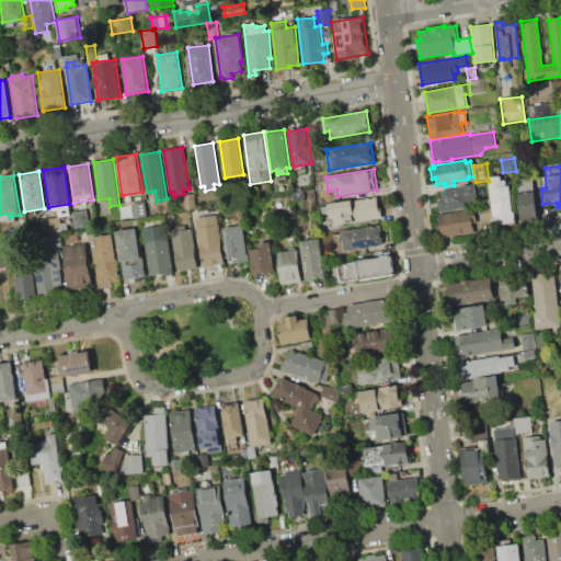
[(516,221),(494,225),(489,176),(501,175),(502,180),(506,180),(507,185),(511,185),(513,210),(515,210),(516,221)]
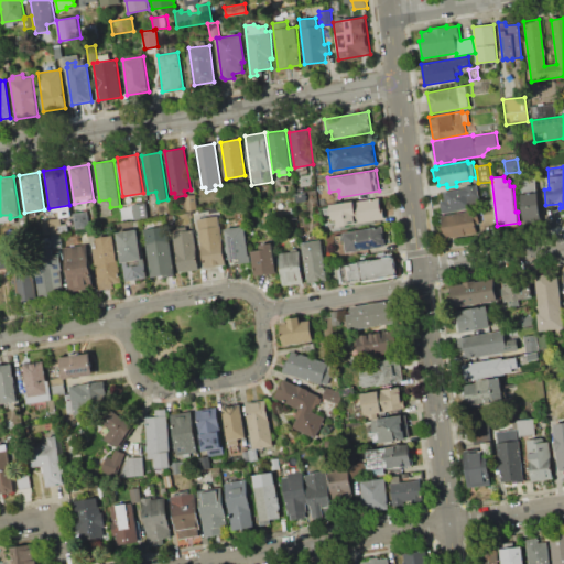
[(541,216),(524,218),(520,179),(537,176),(541,216)]
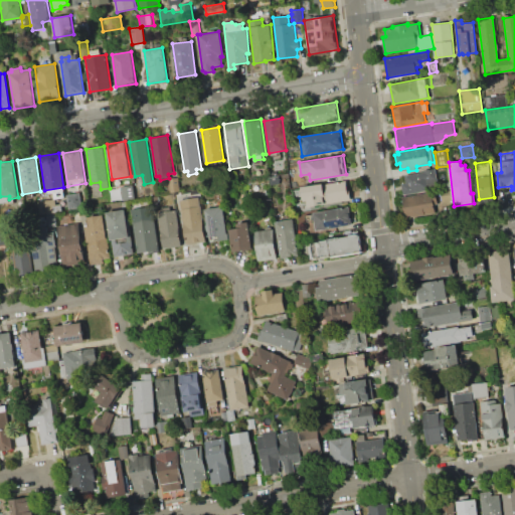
[(402,194),(401,183),(405,183),(404,175),(423,172),(423,170),(435,168),(439,188),(402,194)]
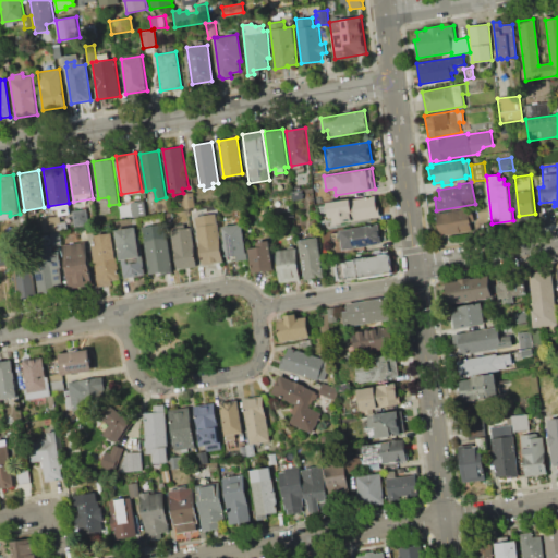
[(292,192),(306,190),(307,197),(293,199),(292,192)]
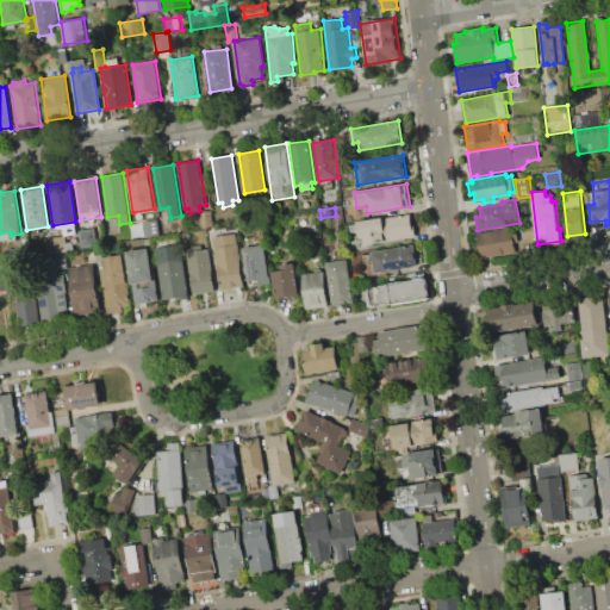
[(215,226),(203,229),(199,212),(211,210),(215,226)]
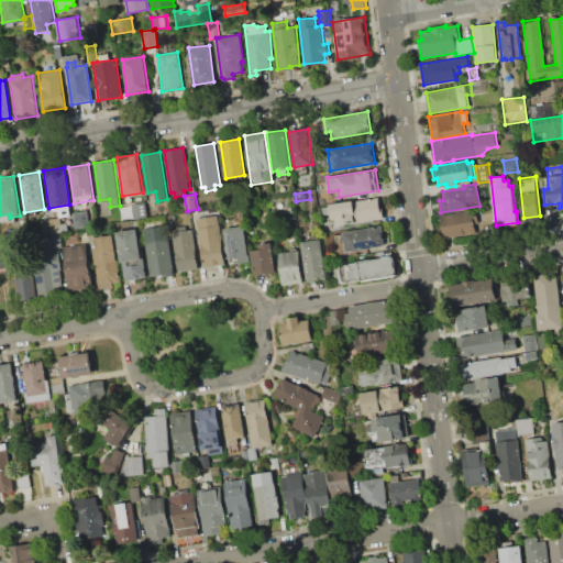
[(340,203),(378,198),(381,207),(382,207),(384,219),(343,224),(340,203)]
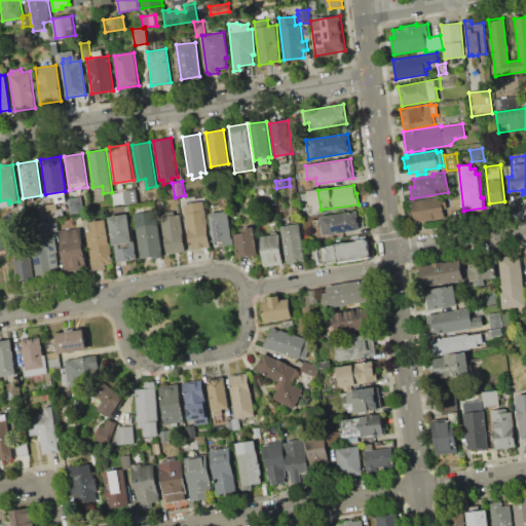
[(136,189),(138,202),(126,204),(124,191),(136,189)]
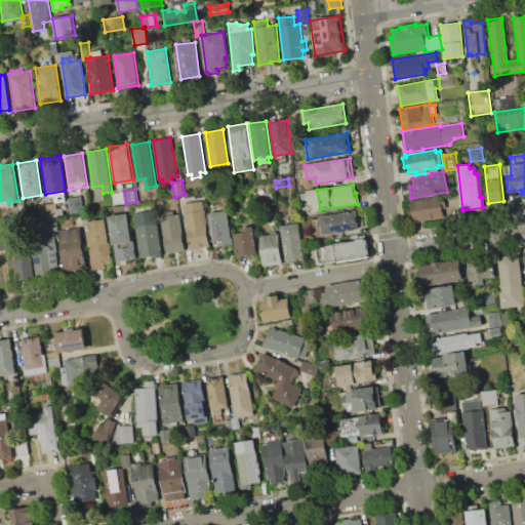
[(459,193),(461,210),(452,211),(450,194),(459,193)]
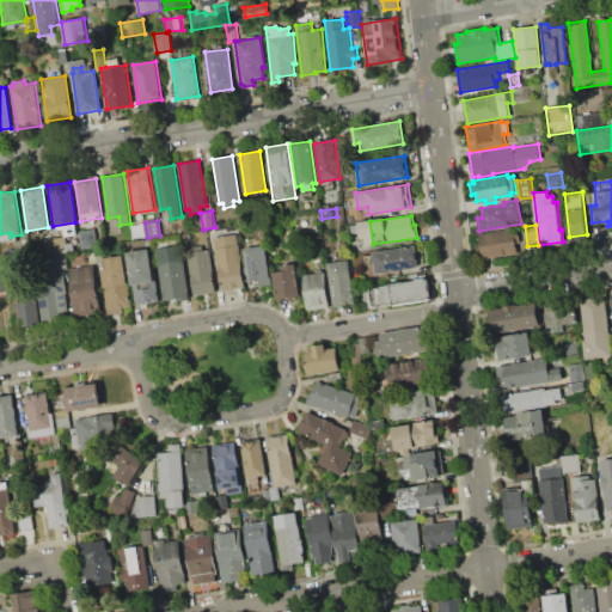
[(519,227),(522,252),(481,258),(477,234),(519,227)]
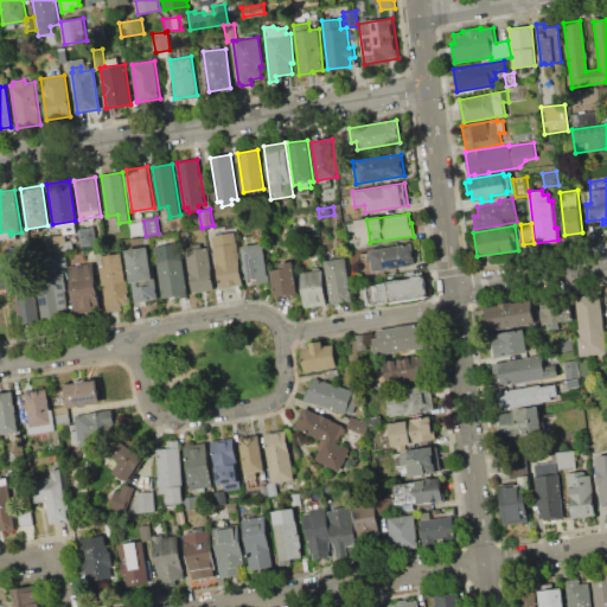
[(78,230),(94,228),(96,244),(81,247),(78,230)]
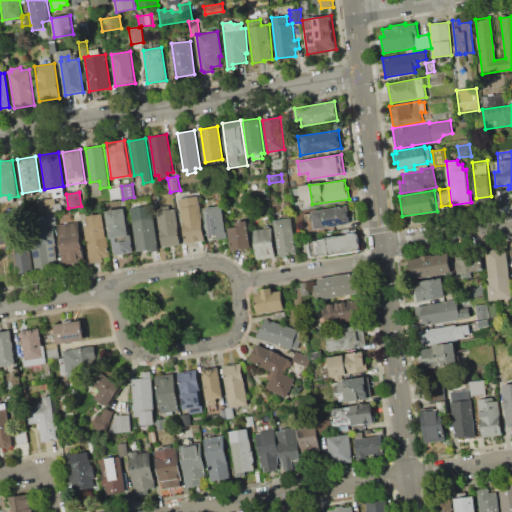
[(204,239),(185,242),(180,198),(199,196),(204,239)]
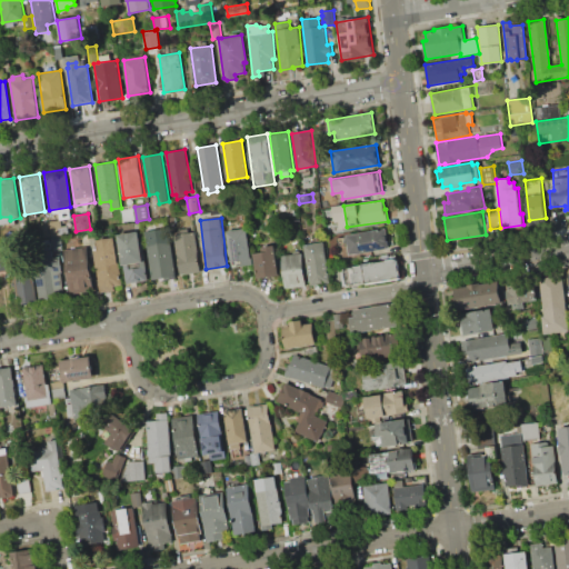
[(41,222),(62,220),(63,233),(61,235),(51,236),(43,237),(41,222)]
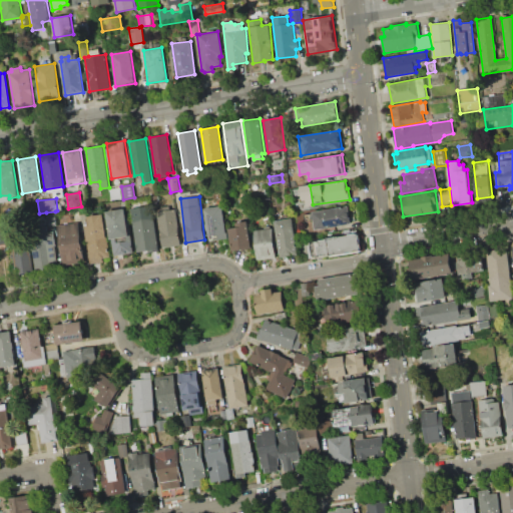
[(305,200),(306,208),(295,210),(294,202),(305,200)]
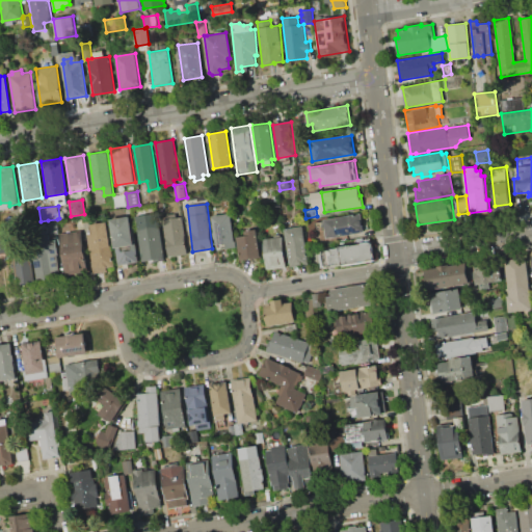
[(324,219),(362,213),(365,232),(327,238),(324,219)]
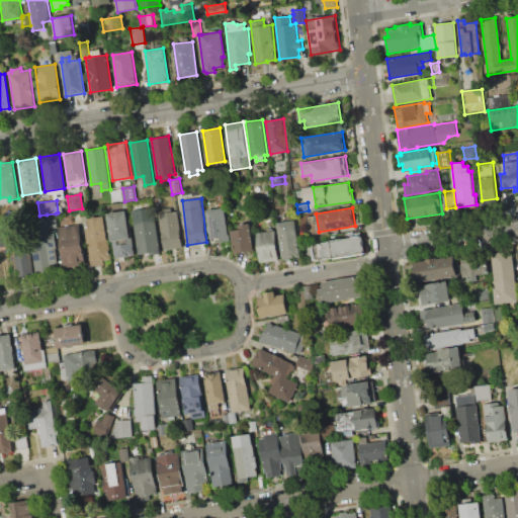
[(207,210),(227,208),(230,240),(210,242),(207,210)]
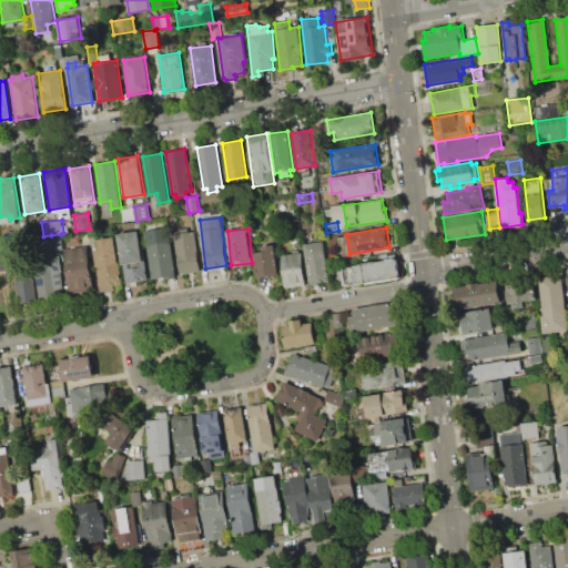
[(127,282),(124,259),(121,259),(118,233),(139,231),(140,241),(143,241),(148,280),(127,282)]
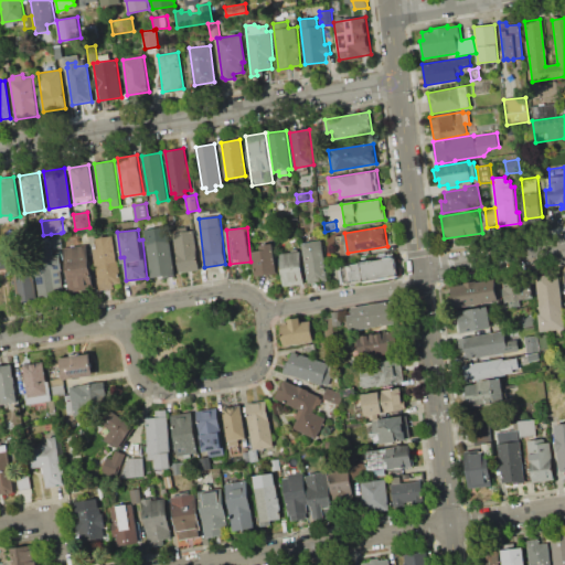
[(193,230),(198,269),(179,272),(174,232),(193,230)]
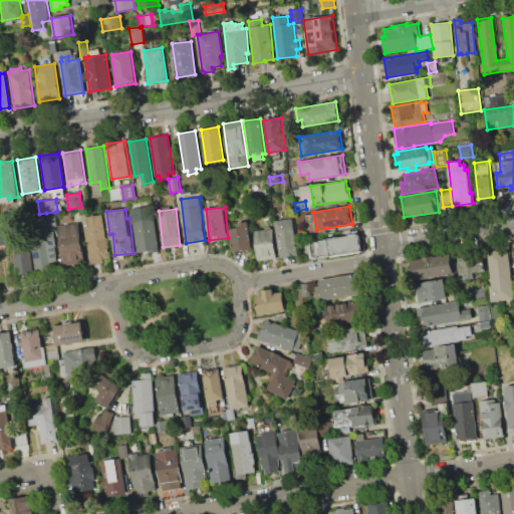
[(55,212),(57,226),(48,227),(46,213),(55,212)]
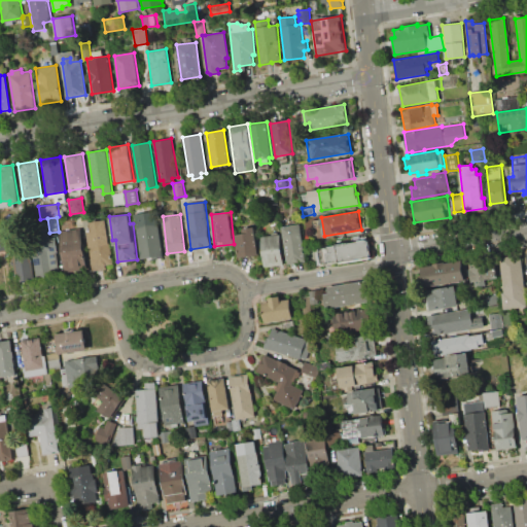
[(106,219),(112,264),(106,265),(106,269),(94,271),(88,232),(92,231),(91,221),(106,219)]
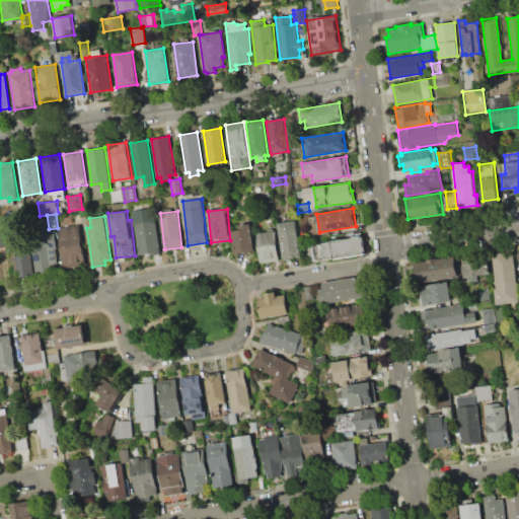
[(139,254),(135,220),(155,217),(159,252),(139,254)]
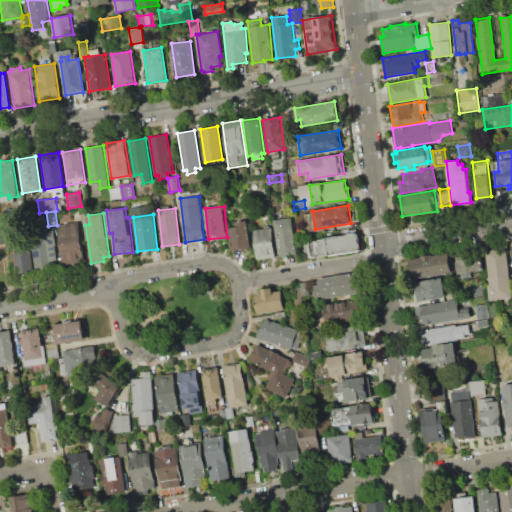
[(279,257),(273,221),(292,218),(297,254),(279,257)]
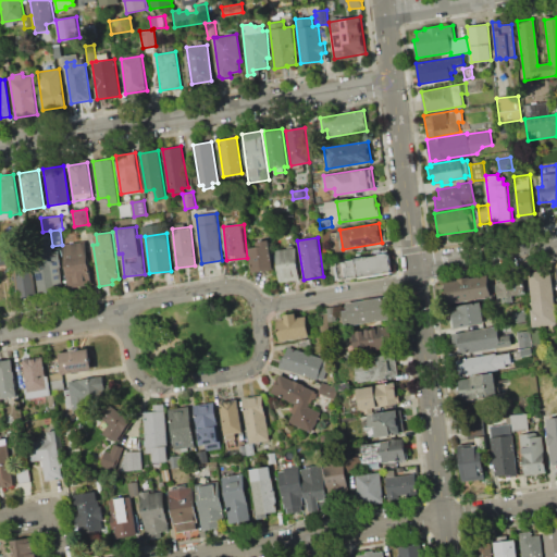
[(252,272),(249,248),(257,247),(256,242),(270,240),(273,269),(252,272)]
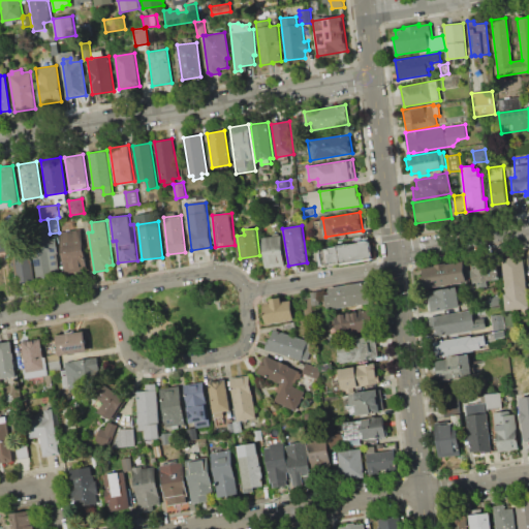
[(59,232),(81,229),(87,271),(65,274),(59,232)]
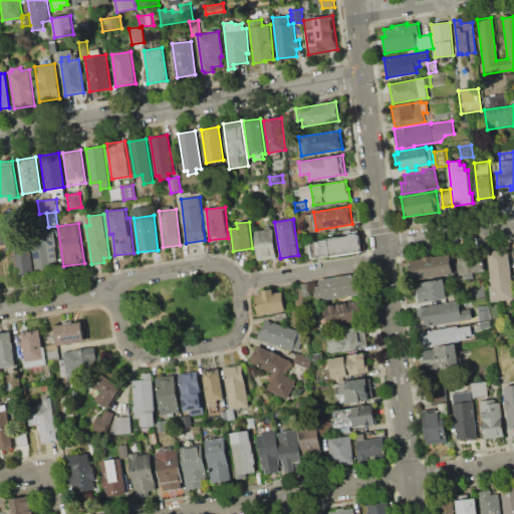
[(0,228),(26,224),(34,274),(17,277),(12,243),(0,244),(0,228)]
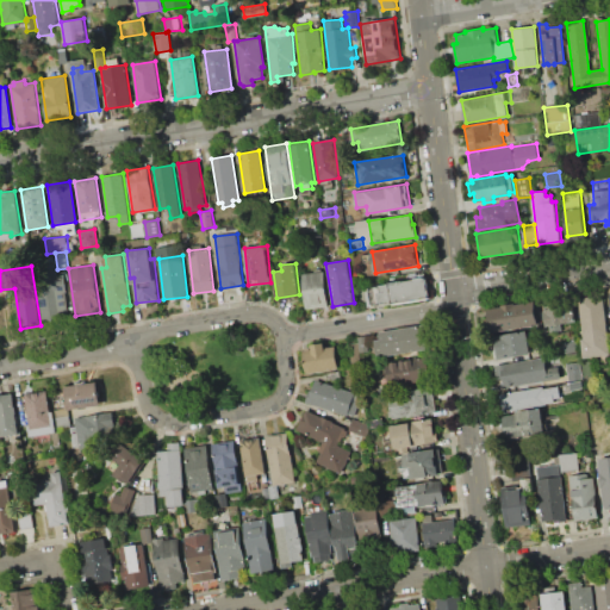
[(42,325),(33,269),(55,267),(56,275),(63,274),(70,322),(42,325)]
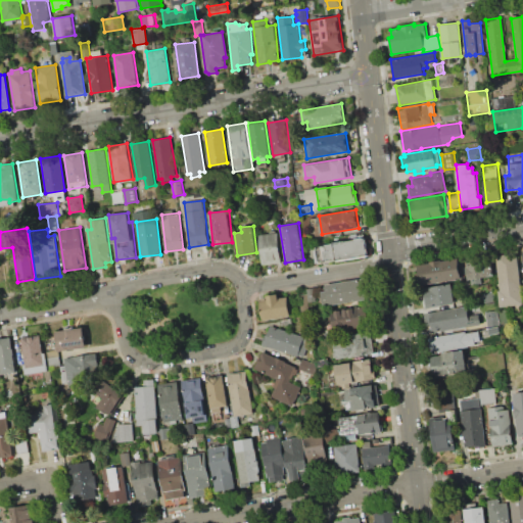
[(278,232),(282,262),(262,265),(258,235),(278,232)]
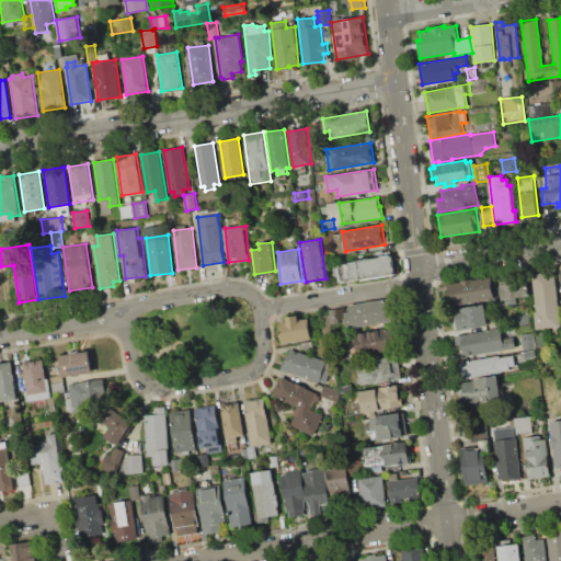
[(391,256),(393,274),(348,281),(347,268),(350,268),(348,263),(391,256)]
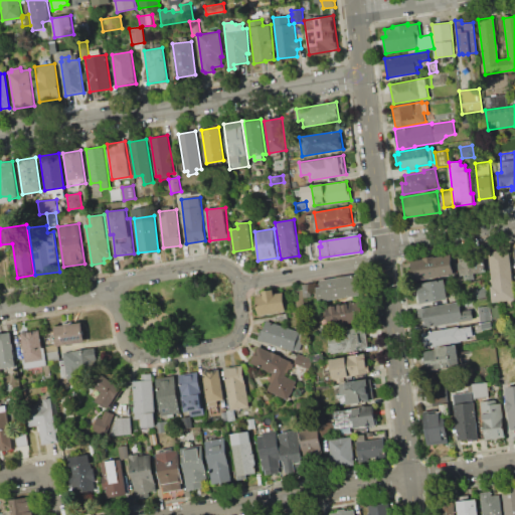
[(509,249),(513,288),(505,289),(506,294),(493,296),(489,251),(509,249)]
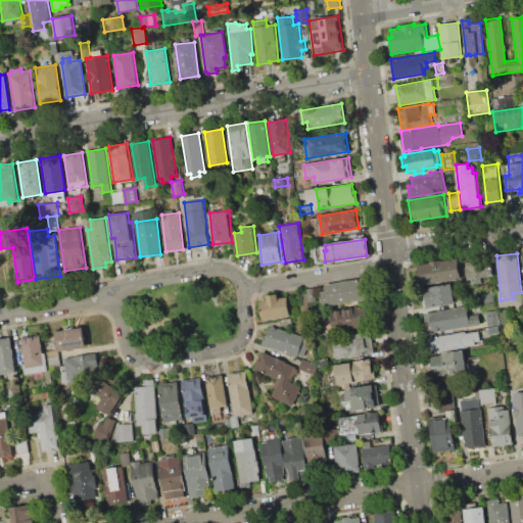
[(468,280),(465,258),(490,254),(494,276),(468,280)]
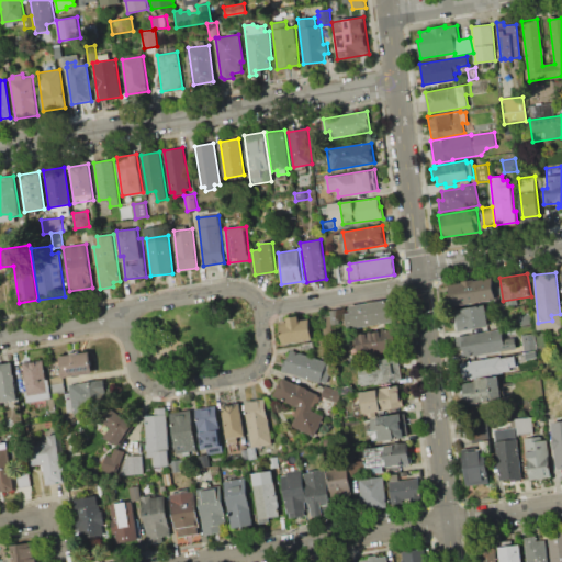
[(496,299),(454,306),(450,283),(492,277),(496,299)]
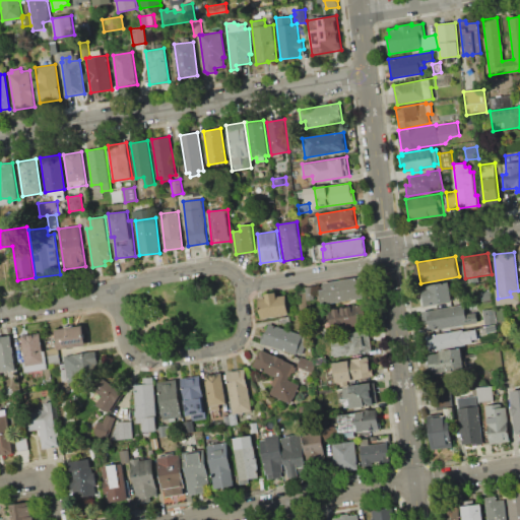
[(323,282),(365,276),(368,297),(326,304),(326,302),(321,302),(319,290),(324,289),(323,282)]
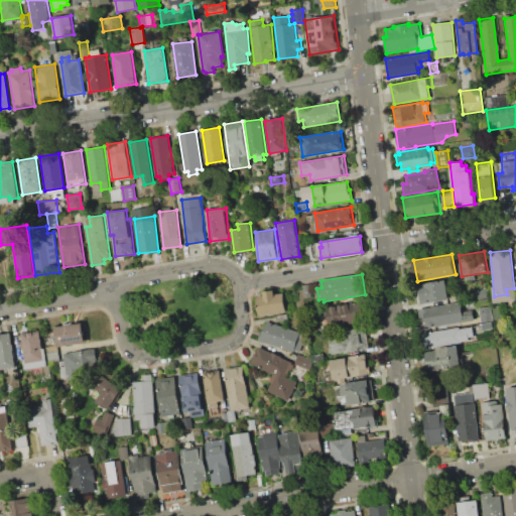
[(445,280),(448,299),(420,304),(417,284),(445,280)]
